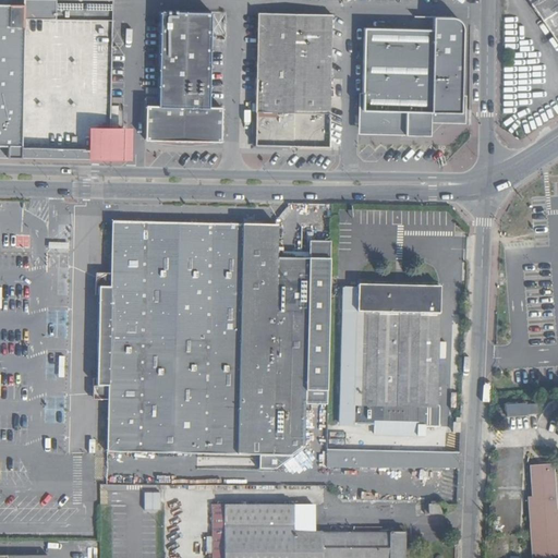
[(0,0),(0,159),(11,160),(87,161),(112,161),(113,154),(107,154),(107,134),(99,134),(100,35),(32,34),(32,0),(0,0)]
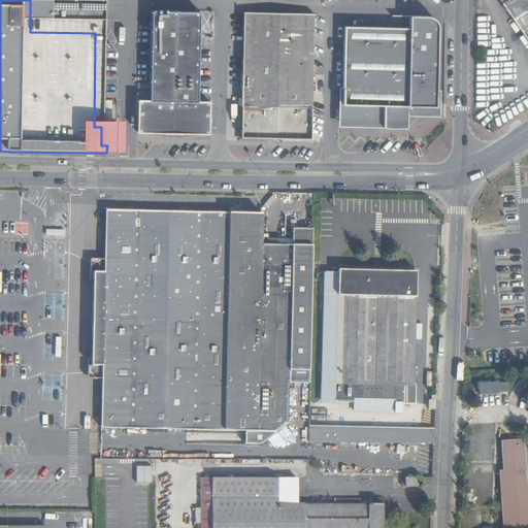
[(527,0),(499,0),(527,41),(527,0)]
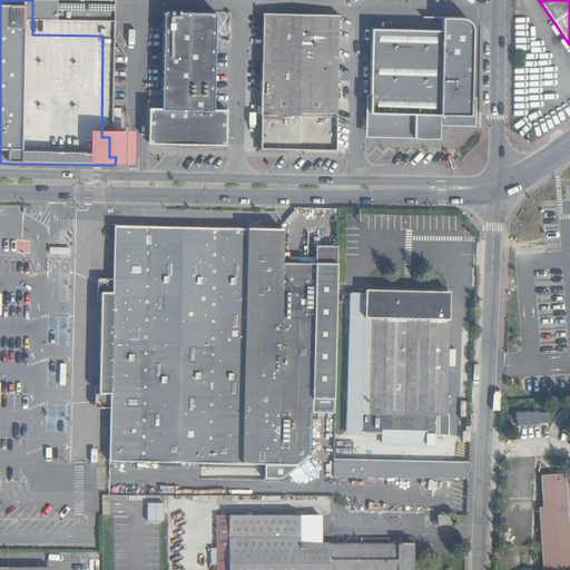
[(149,145),(226,146),(226,112),(214,112),(214,101),(215,41),(215,15),(163,13),(163,27),(161,81),(161,99),(161,109),(161,110),(149,109),(149,145)]
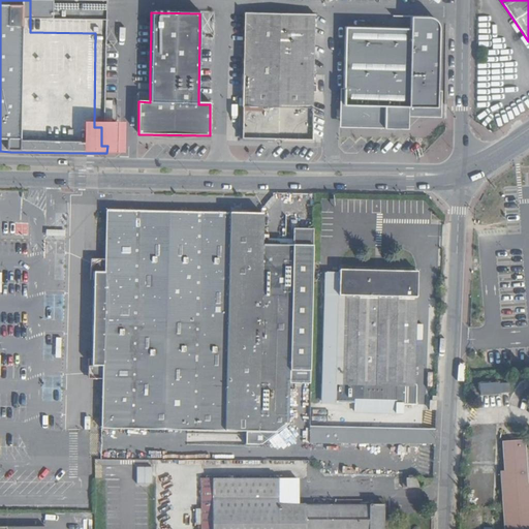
[(244,71),(243,102),(311,104),(312,14),(245,13),(244,71)]
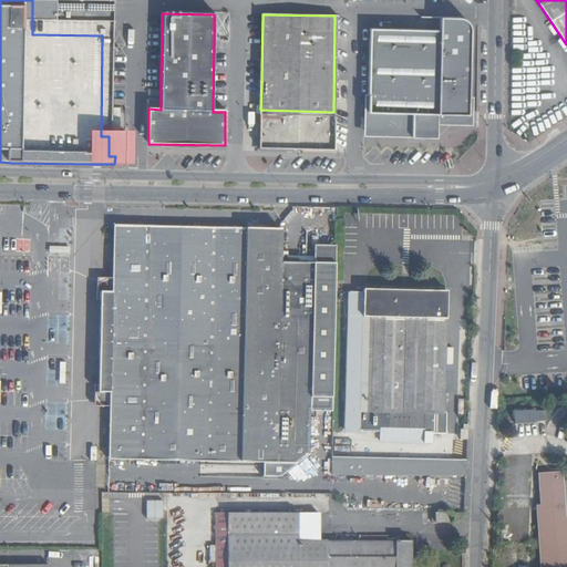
[(441,17),(420,16),(420,24),(429,24),(429,29),(441,29),(441,17)]
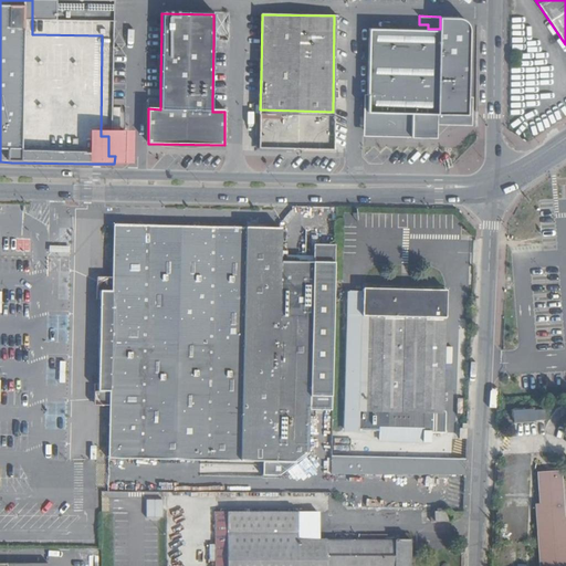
[(369,29),(368,94),(364,94),(363,137),(438,139),(438,125),(470,126),(472,29),(470,23),(467,20),(461,19),(441,18),(441,30),(369,29)]
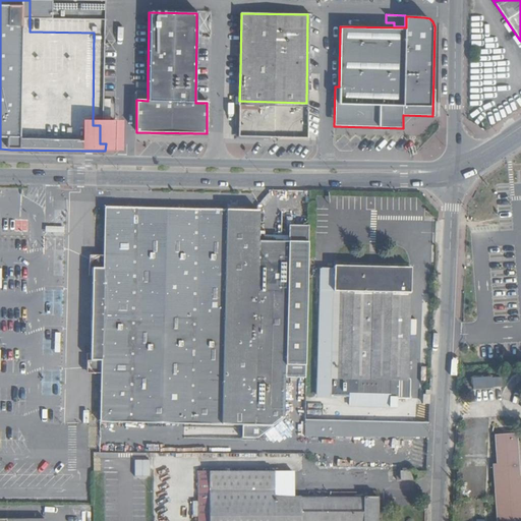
[(148,91),(136,91),(136,100),(148,100),(148,91)]
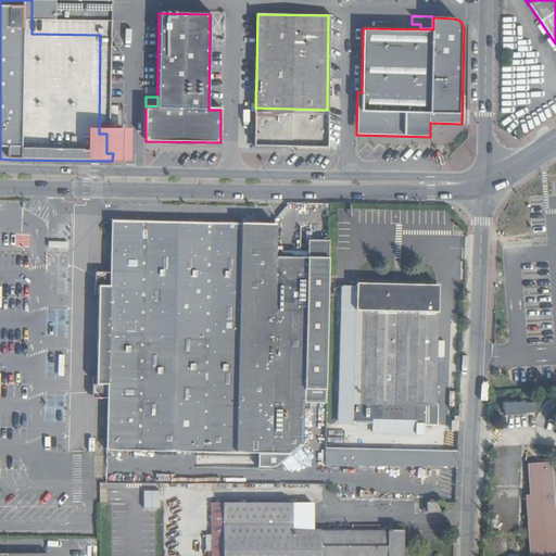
[(327,110),(255,108),(254,144),(326,147),(327,110)]
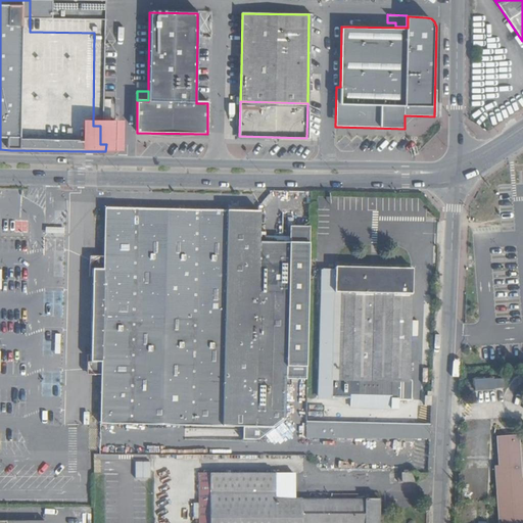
[(99,425),(105,208),(98,208),(93,424),(99,425)]
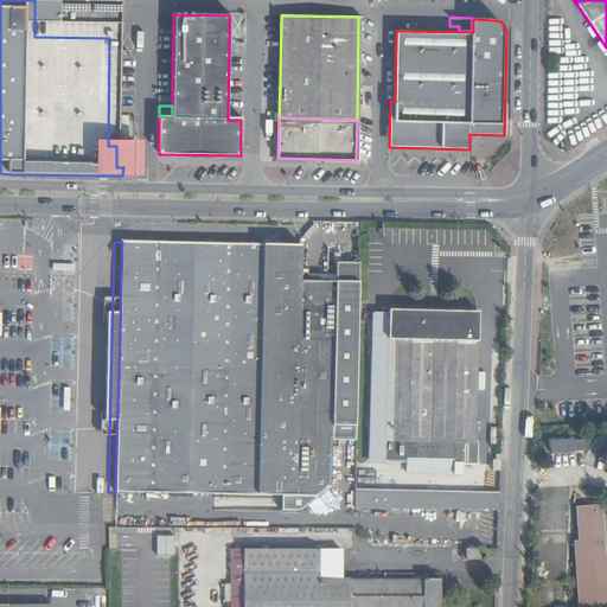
[(161,242),(122,242),(115,493),(331,497),(336,282),(299,282),(300,274),(300,269),(298,268),(298,260),(300,260),(299,246),(161,242)]
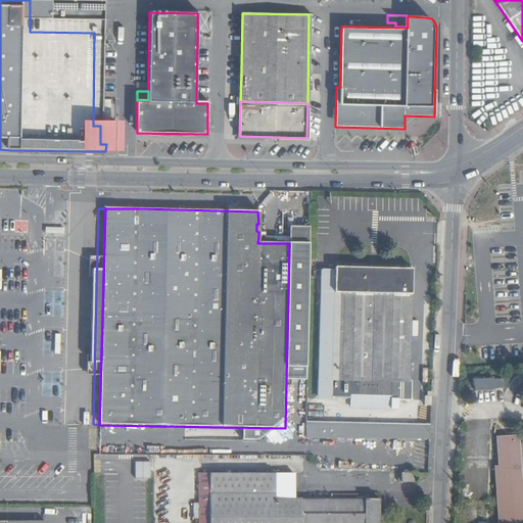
[(19,234),(19,222),(0,222),(1,235),(19,234)]
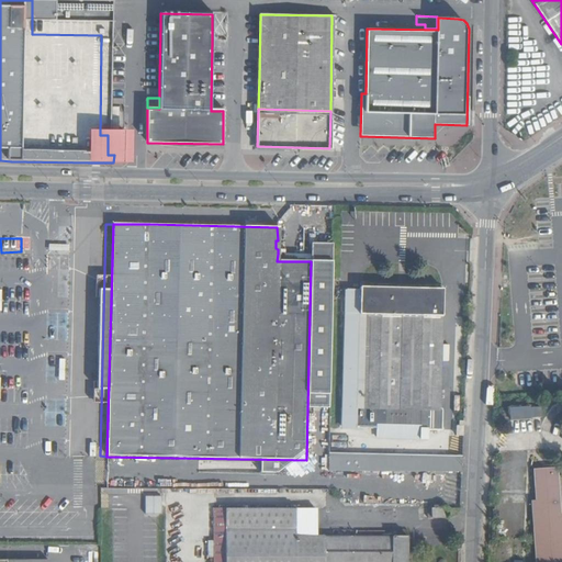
[(377,438),(400,439),(400,427),(419,427),(419,431),(442,431),(442,412),(440,411),(444,291),(360,289),(360,291),(345,291),(343,428),(377,429),(377,438)]
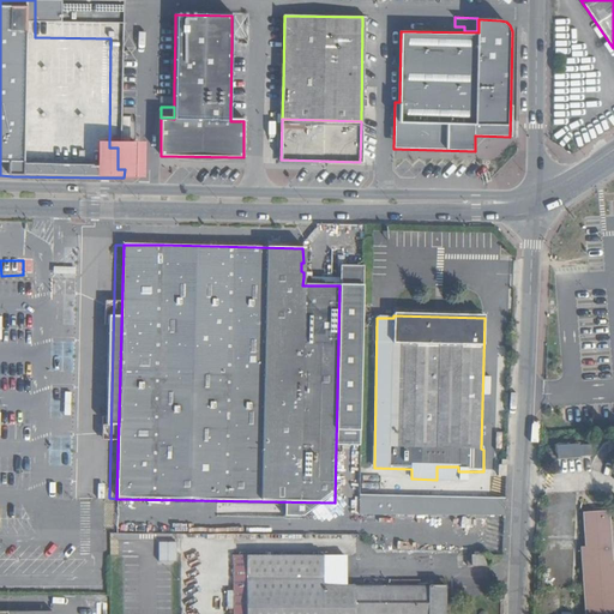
[(557,457),(582,456),(582,455),(590,455),(590,445),(579,445),(579,444),(557,445),(557,457)]
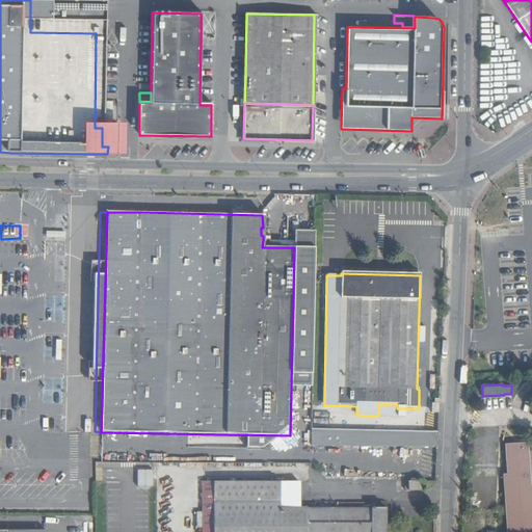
[(44,389),(44,403),(61,402),(61,389),(44,389)]
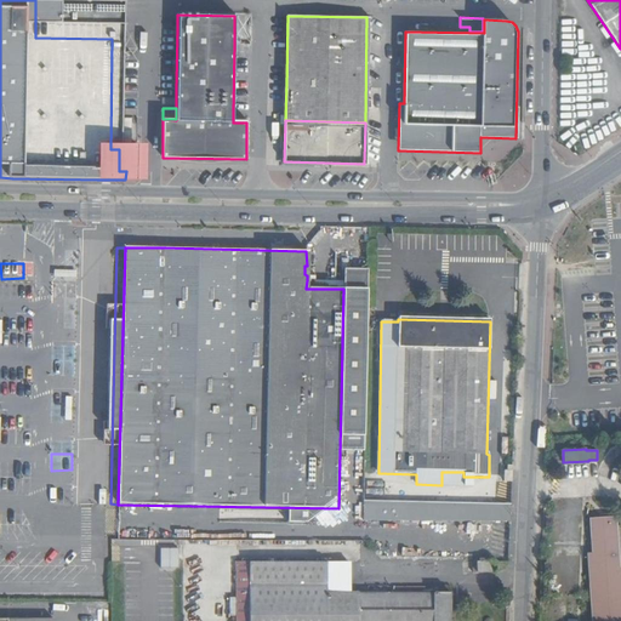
[(442,472),(442,485),(463,485),(463,477),(463,472),(442,472)]
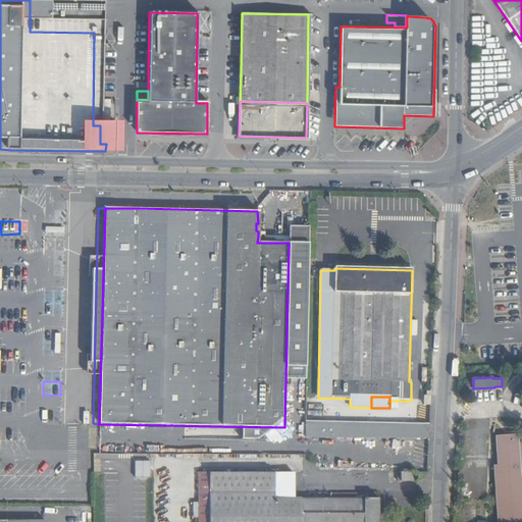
[(316,399),(306,398),(305,439),(365,439),(365,424),(315,423),(316,399)]
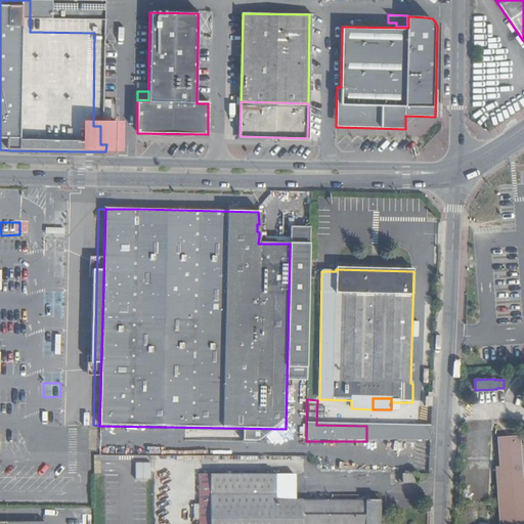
[(392,427),(366,426),(366,441),(392,441),(392,427)]
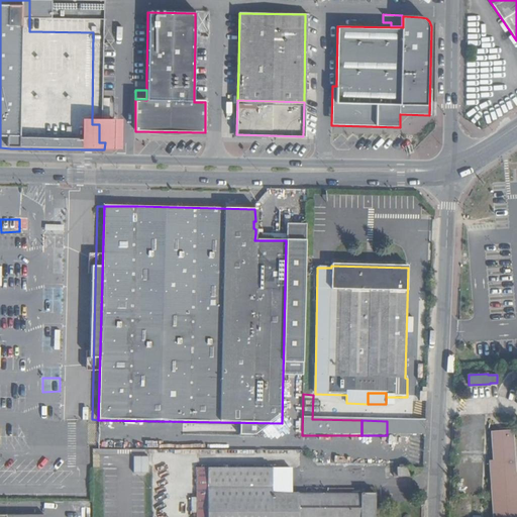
[(414,435),(414,421),(387,421),(387,435),(414,435)]
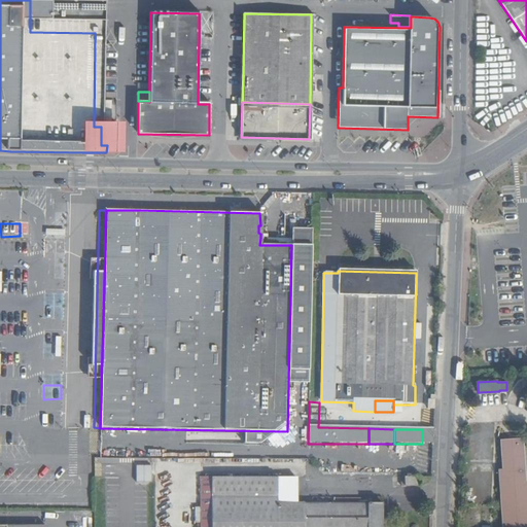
[(422,444),(432,444),(433,430),(422,429),(422,444)]
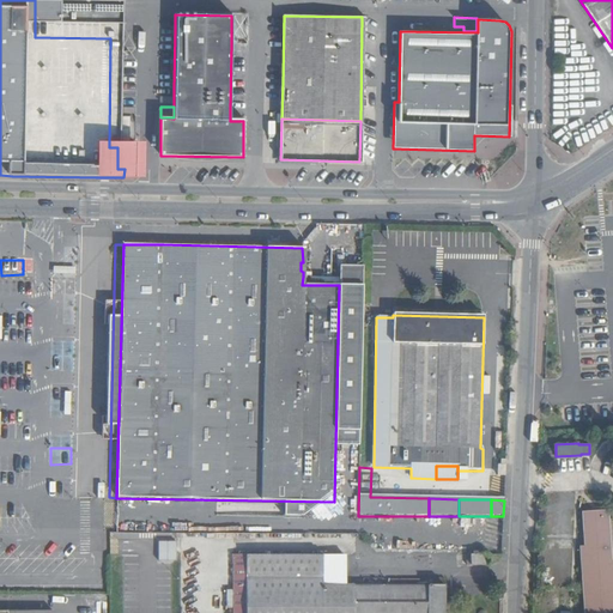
[(580,546),(584,612),(612,612),(612,594),(612,595),(612,594),(612,559),(611,560),(607,509),(583,510),(584,546),(580,546)]
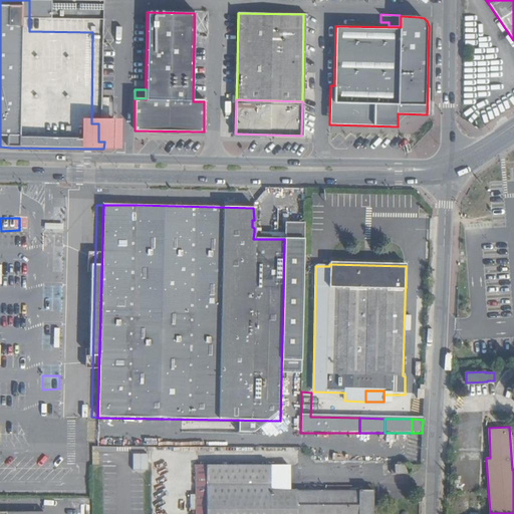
[(149,470),(148,454),(134,454),(134,470),(149,470)]
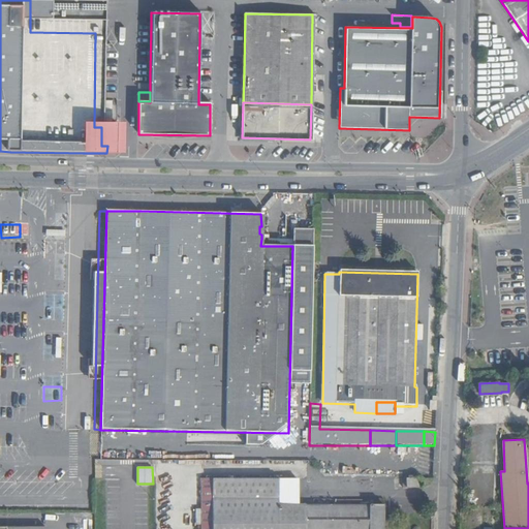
[(279,479),(213,479),(213,500),(279,500),(279,479)]
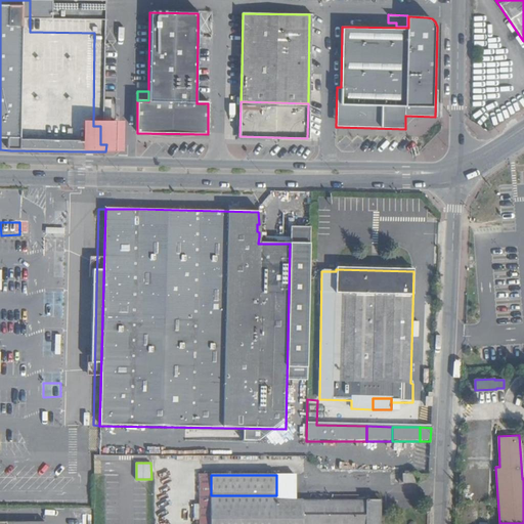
[(416,484),(416,475),(398,475),(398,484),(416,484)]
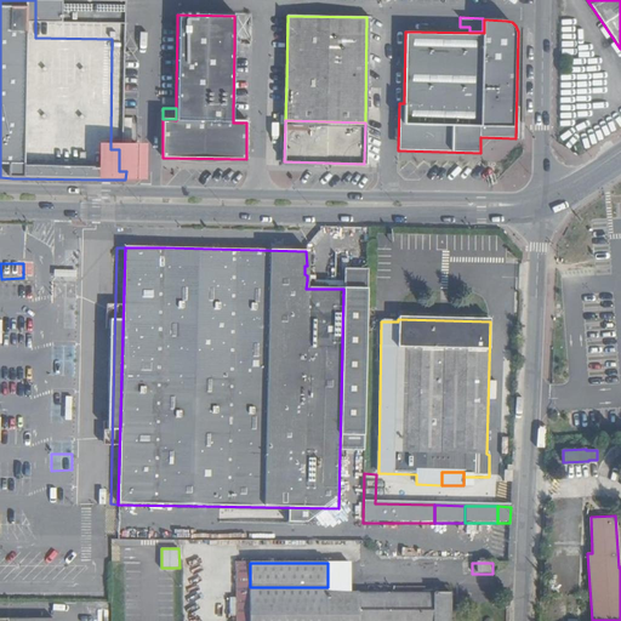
[(328,587),(250,587),(250,620),(448,620),(449,594),(328,594),(328,587)]
